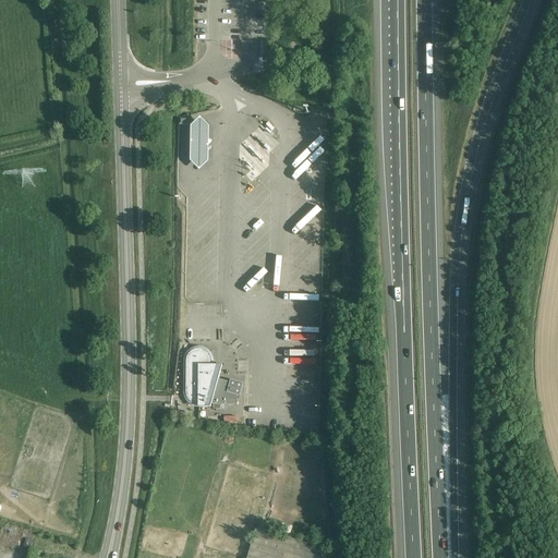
[(292,238),(325,209),(318,203),(322,201),(322,167),(325,165),(319,158),(325,153),(319,147),(326,142),(320,135),(320,124),(327,119),(317,108),(294,129),(300,136),(292,143),(295,147),(295,155),(302,156),(291,166),(296,171),(290,178),(295,183),(290,189),(295,194),(290,199),(295,206),(290,210),(295,217),(290,222),(292,225),(292,238)]
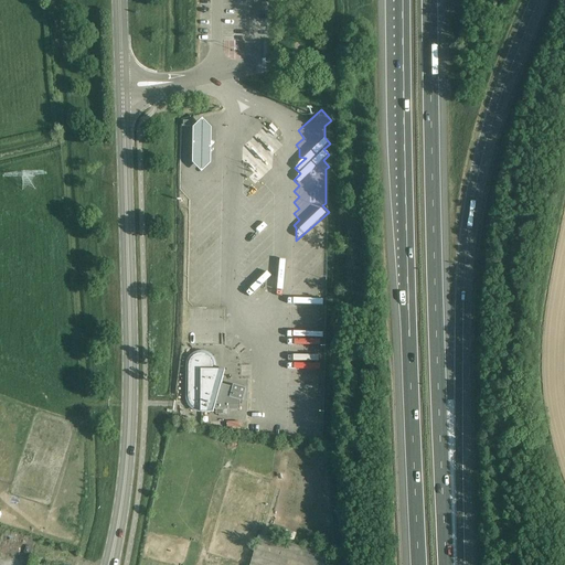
[(212,127),(202,117),(193,125),(192,162),(201,171),(211,162),(212,127)]
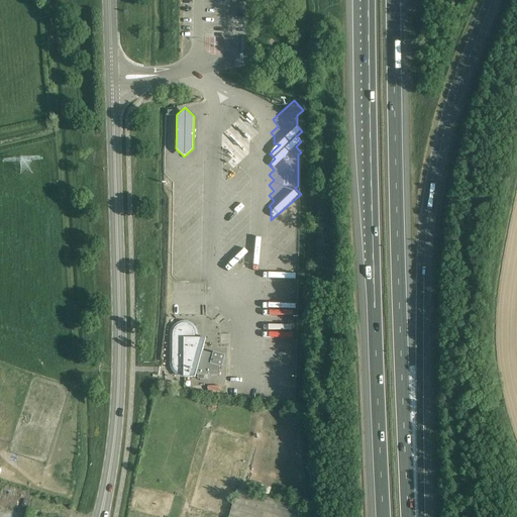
[(296,331),(297,319),(264,318),(263,330),(296,331)]
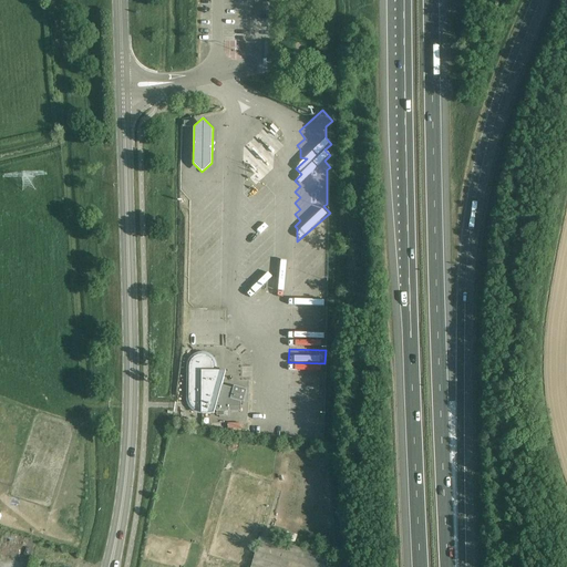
[(215,414),(215,412),(217,412),(217,416),(224,416),(224,412),(241,412),(241,402),(244,403),(247,390),(235,387),(234,390),(223,387),(226,372),(215,372),(214,364),(213,361),(209,358),(206,356),(203,356),(198,356),(195,358),(192,360),(191,364),(189,368),(189,395),(189,399),(191,403),(192,406),(195,410),(198,411),(202,412),(202,414),(215,414)]
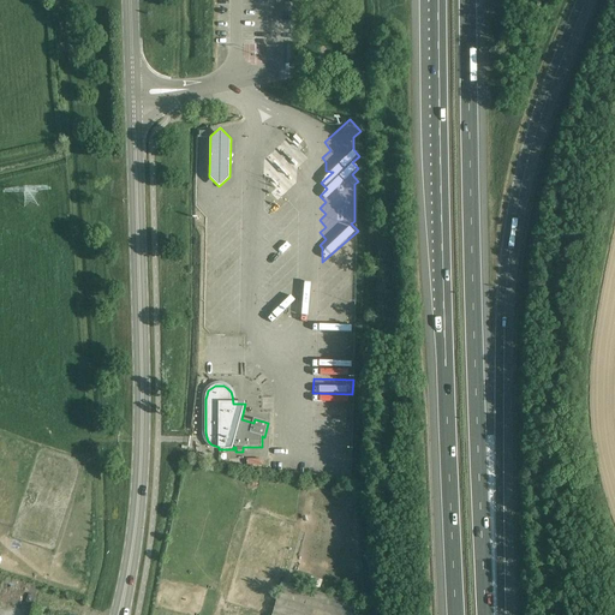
[(311,578),(309,586),(320,589),(322,580),(311,578)]
